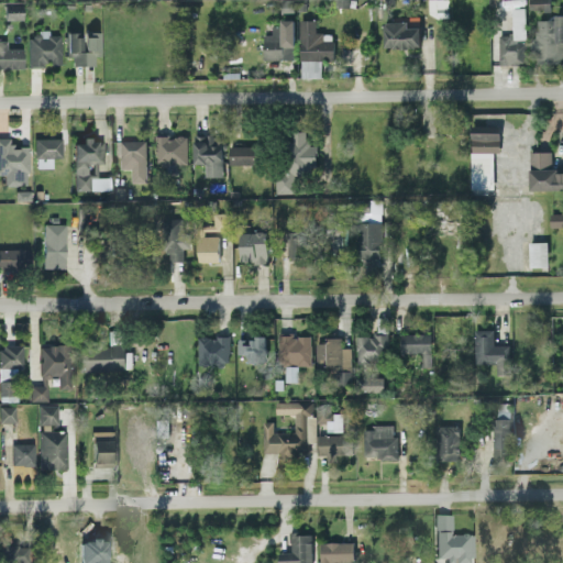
[(549,10),(549,0),(529,0),(529,9),(549,10)]
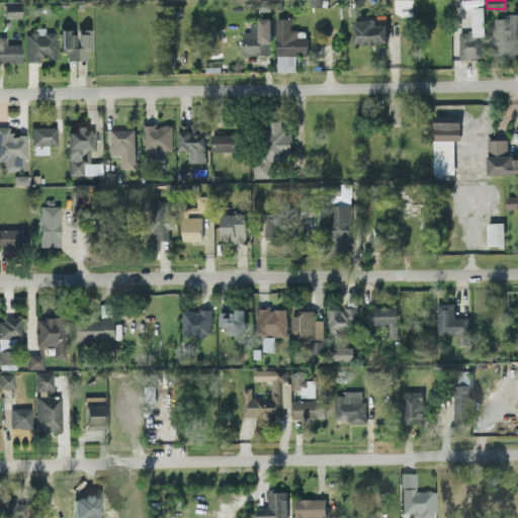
[(471,6),(471,30),(458,30),(458,59),(484,58),(483,6),(471,6)]
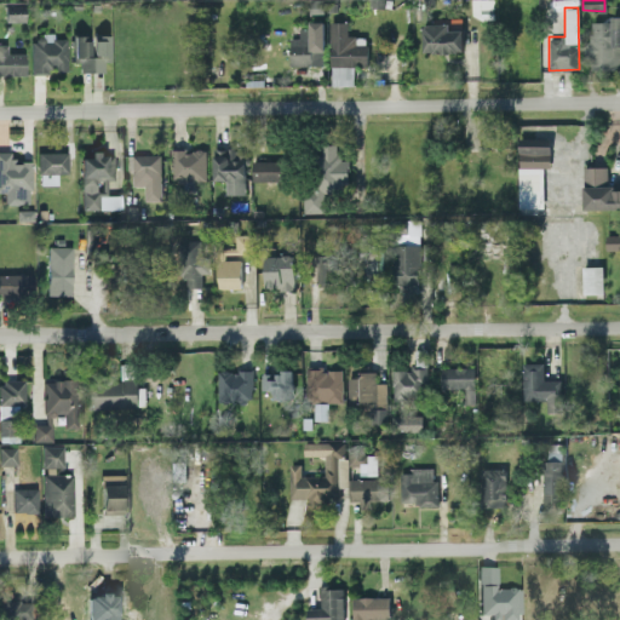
[(591,69),(619,68),(619,50),(619,46),(619,45),(619,18),(589,19),(591,69)]
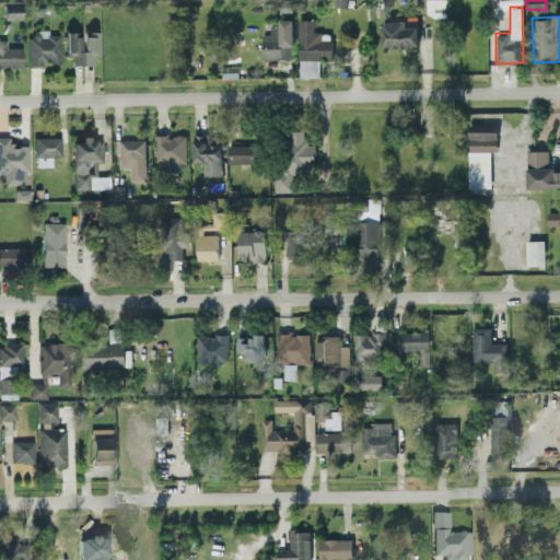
[(293,59),(292,19),(279,19),(279,24),(269,25),(270,34),(261,34),(261,59),(293,59)]
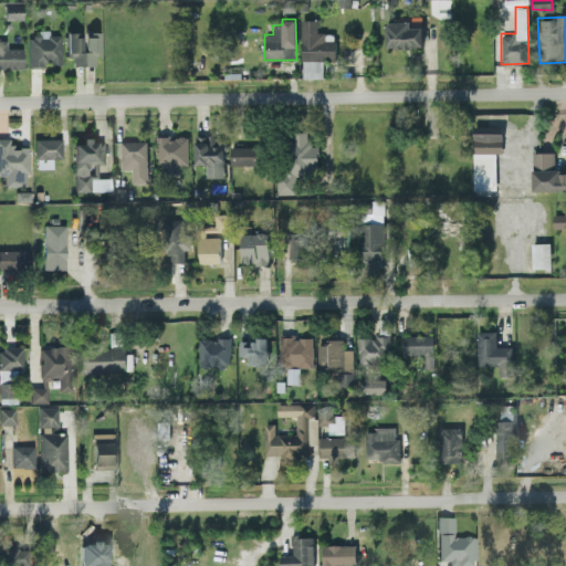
[(335,60),(335,32),(317,32),(317,19),(301,20),(302,77),(323,76),(323,61),(335,60)]
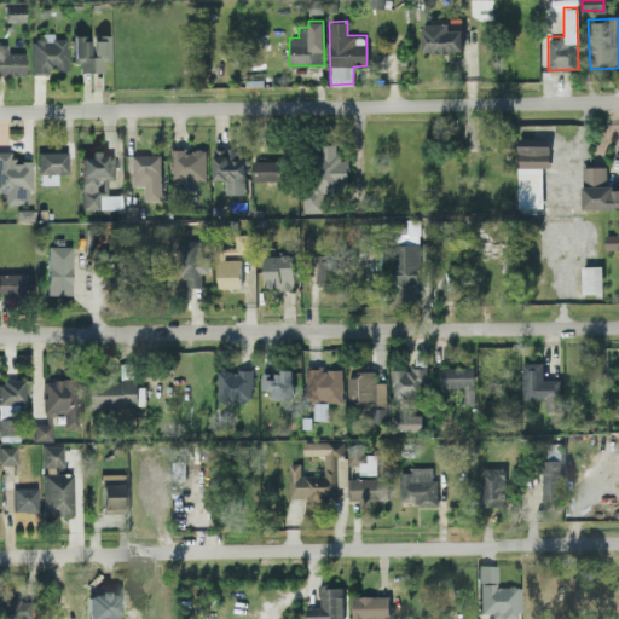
[(422,52),(462,52),(462,29),(447,29),(447,23),(422,24),(422,52)]
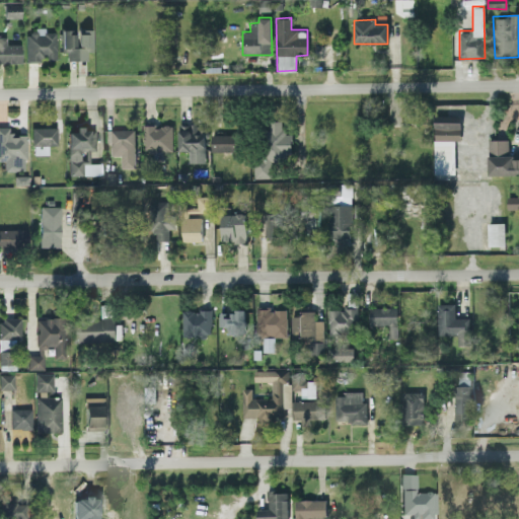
[(25,32),(26,61),(43,60),(43,58),(57,58),(56,30),(45,30),(45,26),(35,26),(35,32),(25,32)]
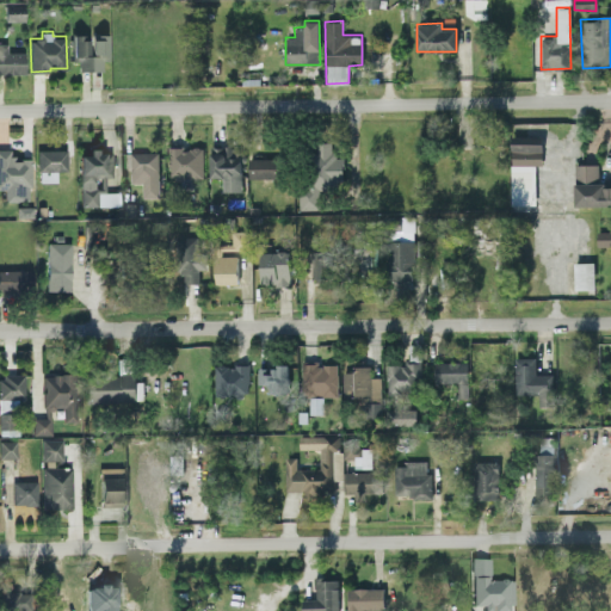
[(107,32),(90,34),(72,34),(72,55),(79,55),(79,69),(103,69),(103,54),(109,54),(107,32)]
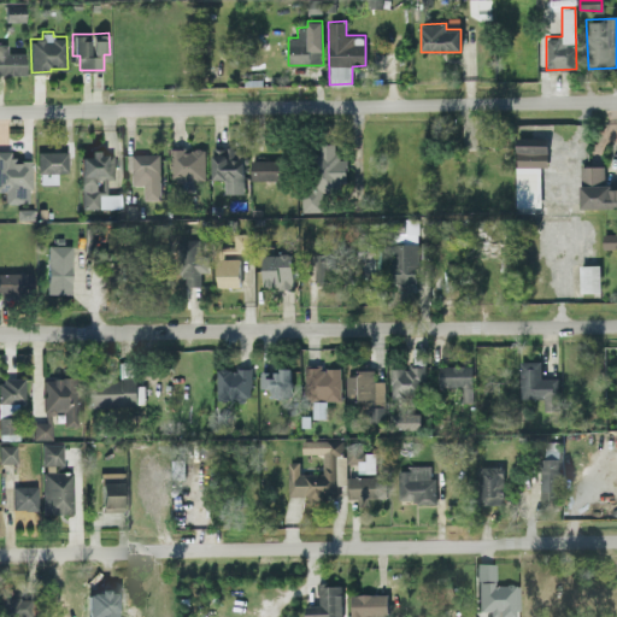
[(24,52),(7,51),(7,42),(0,42),(0,72),(24,74),(24,52)]
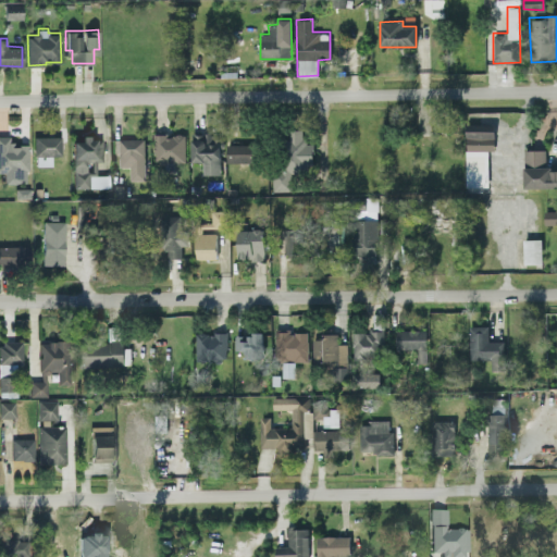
[(493,152),(494,125),(467,124),(466,152),(493,152)]
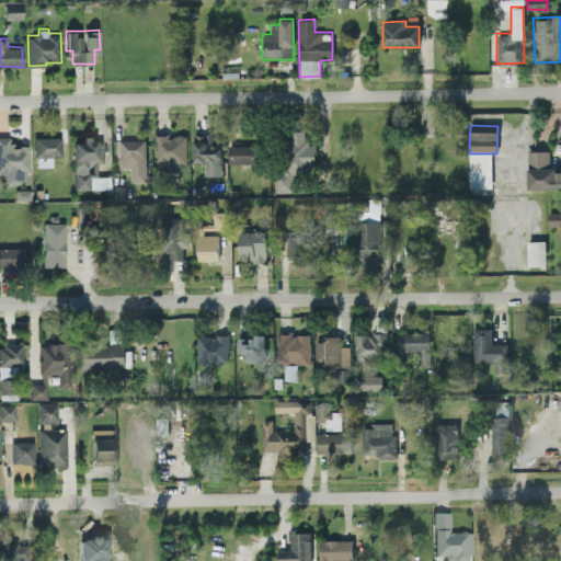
[(281,192),(294,192),(294,174),(309,174),(309,165),(315,167),(316,144),(306,144),(306,130),(282,129),(281,192)]
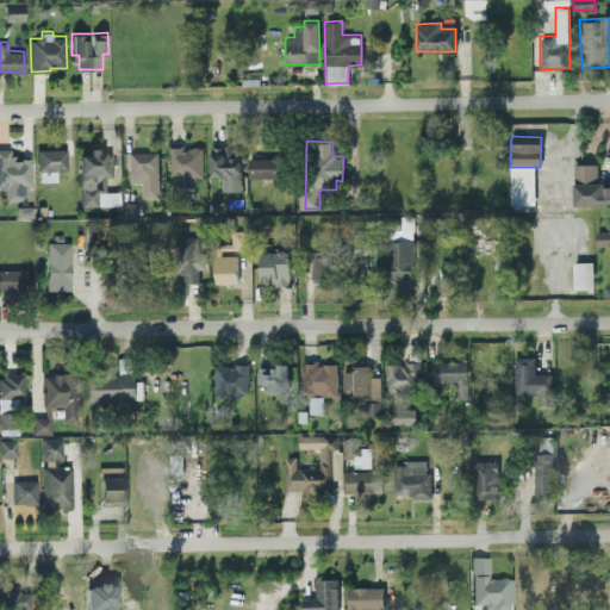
[(210,176),(223,176),(222,191),(240,191),(241,145),(210,144),(210,176)]
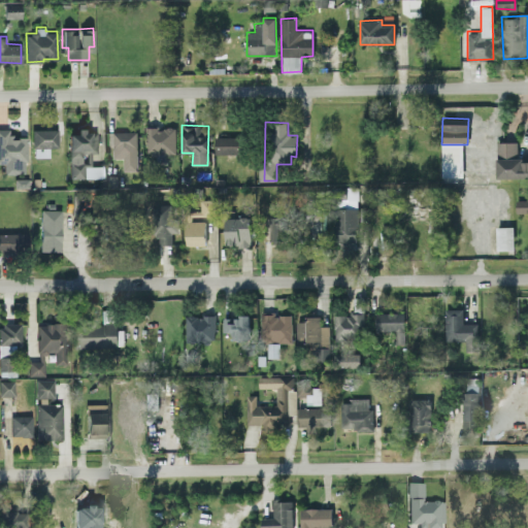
[(26,136),(10,137),(10,127),(0,127),(0,163),(14,163),(14,160),(27,160),(26,136)]
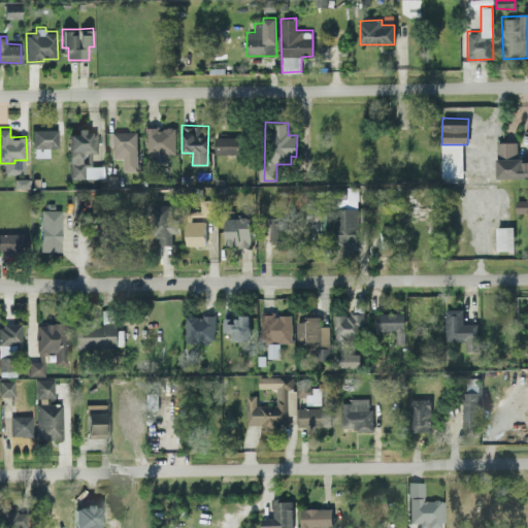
[(175,155),(175,128),(146,127),(146,154),(175,155)]
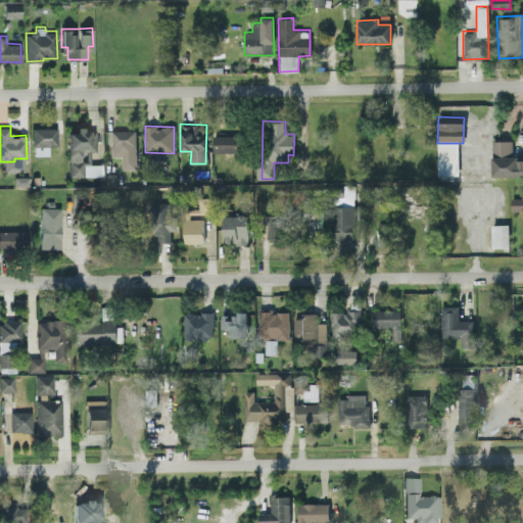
[(34,154),(48,154),(48,145),(58,145),(57,127),(33,128),(34,154)]
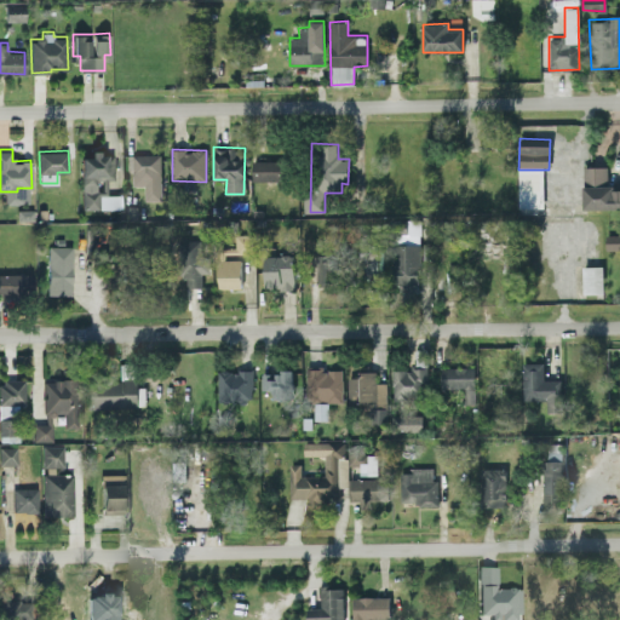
[(122,207),(122,194),(107,194),(107,178),(114,178),(113,151),(90,151),(90,155),(80,156),(82,208),(122,207)]
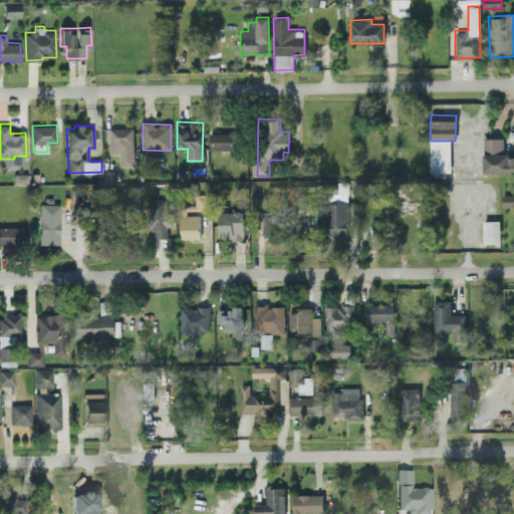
[(119,166),(134,166),(133,127),(109,127),(109,154),(119,154),(119,166)]
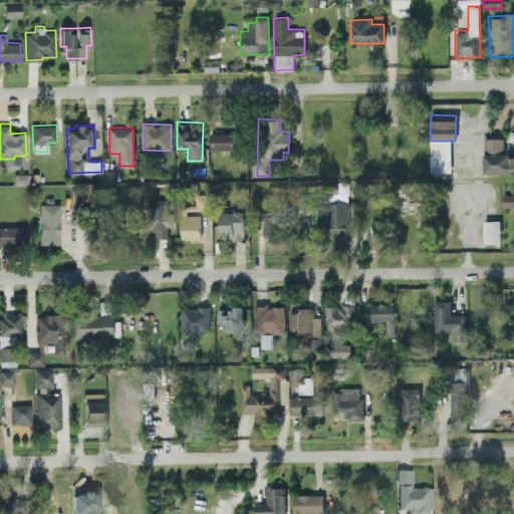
[(235,133),(209,133),(209,150),(235,150),(235,133)]
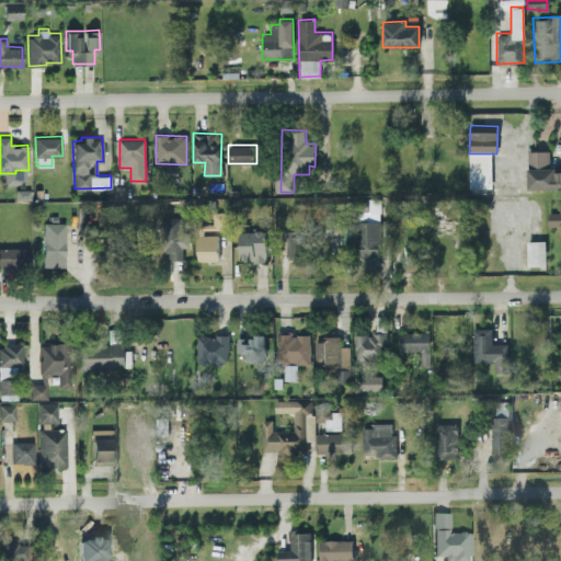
[(549,150),(527,150),(528,189),(560,187),(560,170),(550,170),(549,150)]
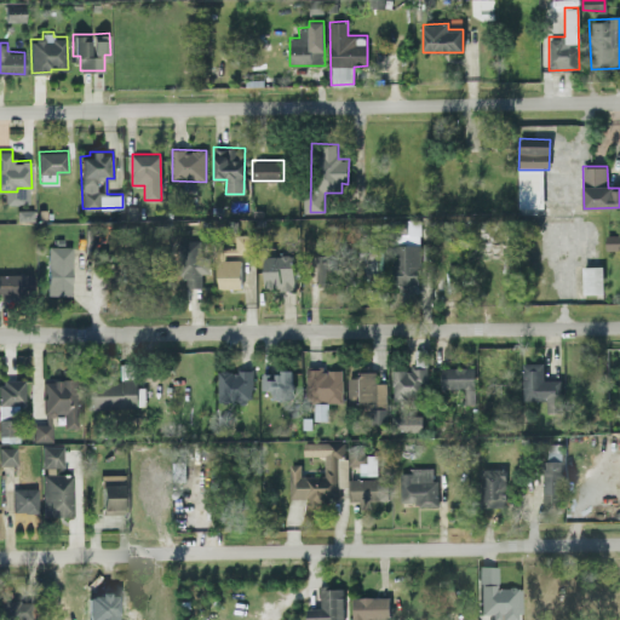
[(236,253),(253,253),(252,234),(235,234),(236,253)]
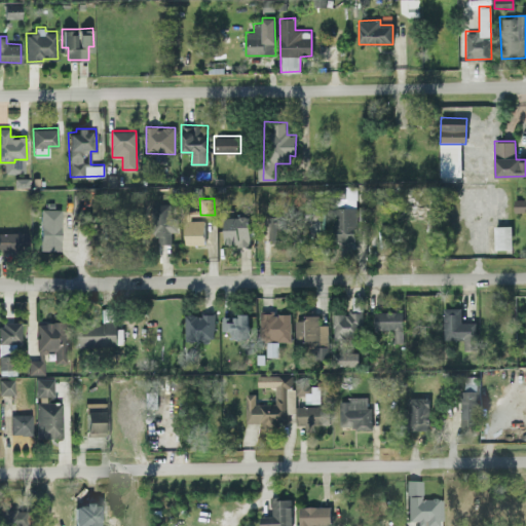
[(514,211),(525,210),(525,198),(514,198),(514,211)]
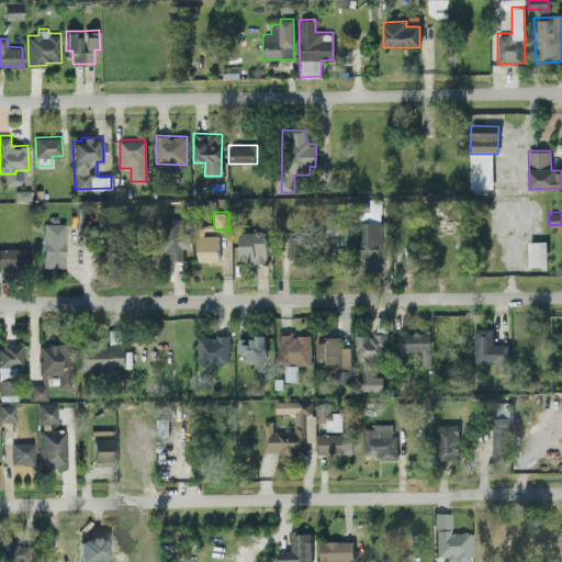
[(166,217),(167,260),(182,259),(182,248),(189,248),(189,232),(181,232),(181,217),(166,217)]
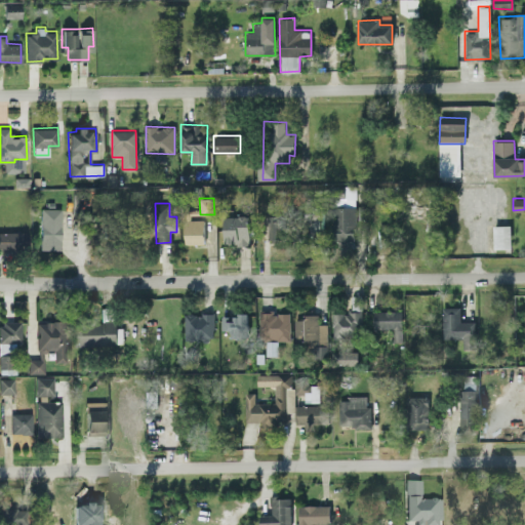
[(335,218),(334,247),(354,247),(355,207),(328,206),(328,218),(335,218)]
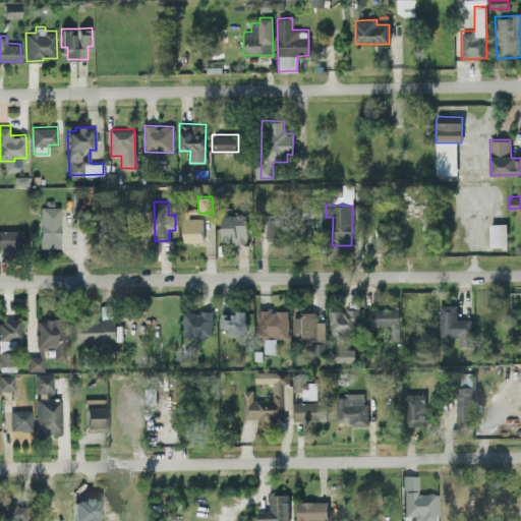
[(59,247),(60,206),(41,206),(40,246),(59,247)]
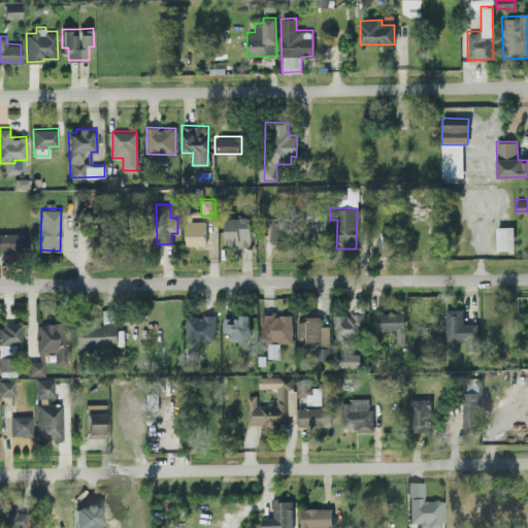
[(303,210),(304,225),(306,225),(307,236),(322,236),(321,209),(303,210)]
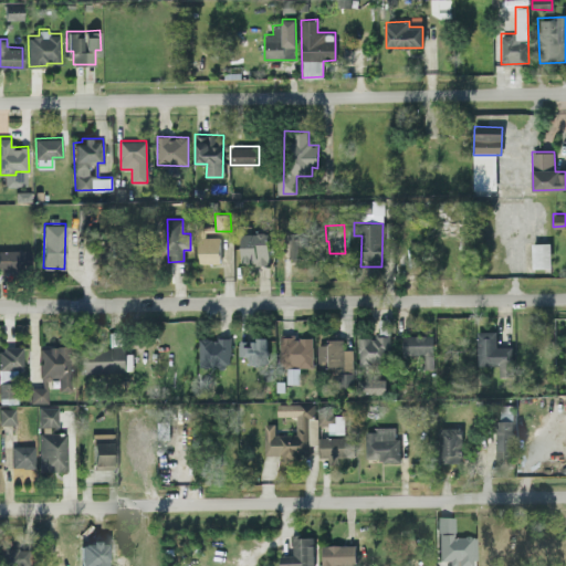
[(243,232),(242,263),(269,264),(269,232),(243,232)]
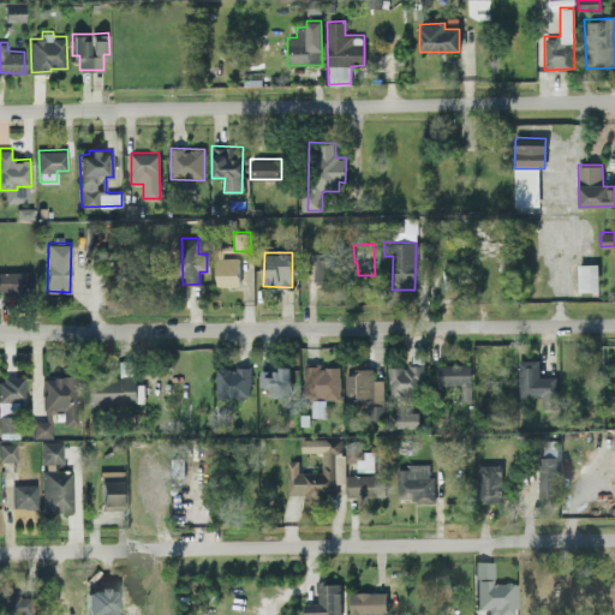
[(323,252),(311,252),(312,281),(323,281),(323,252)]
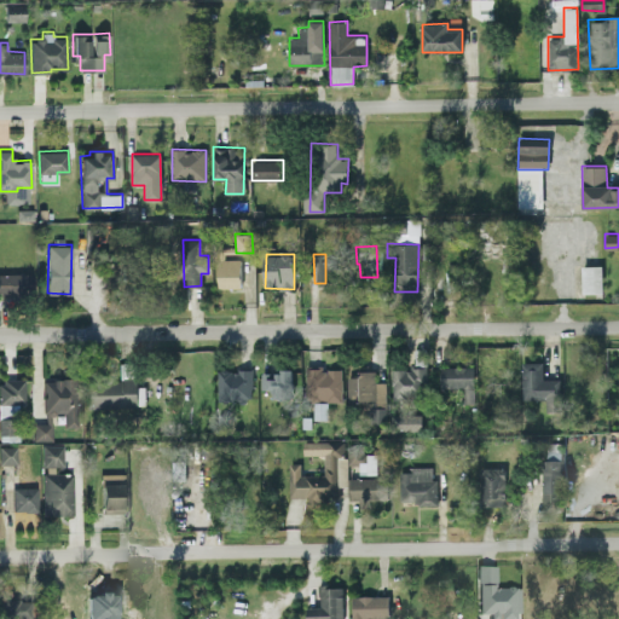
[(239,288),(241,259),(218,258),(218,287),(239,288)]
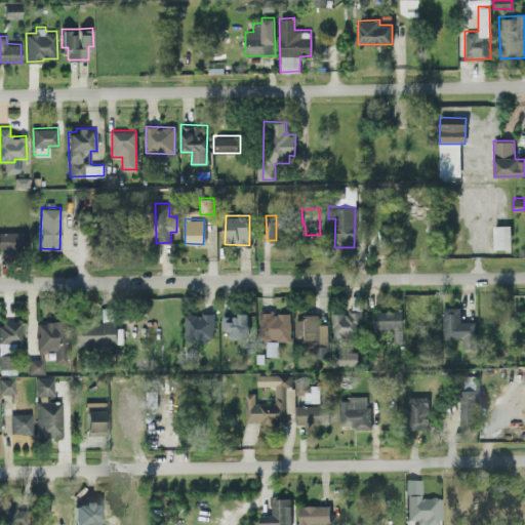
[(510,225),(493,225),(494,248),(511,247),(510,225)]
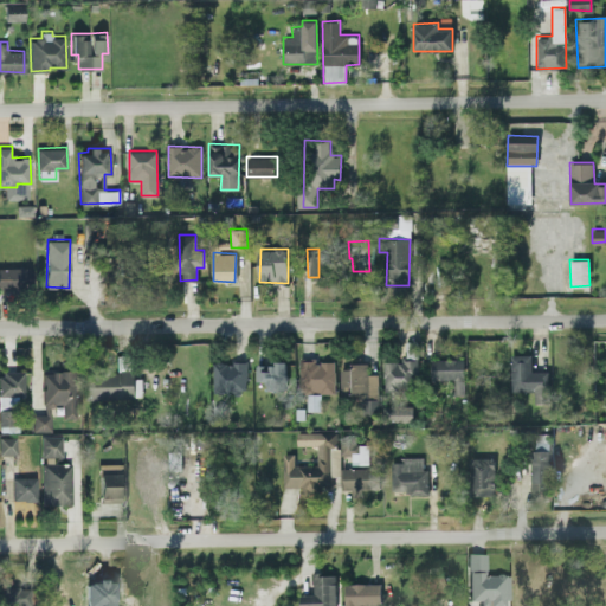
[(0,285),(31,285),(30,265),(0,266),(0,285)]
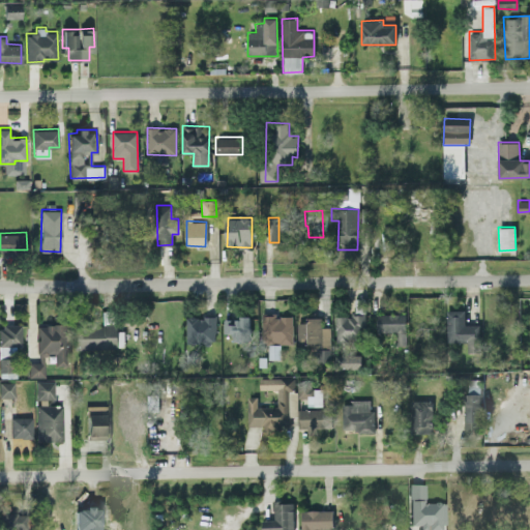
[(464,310),(446,310),(446,342),(467,341),(467,352),(481,352),(480,324),(465,324),(464,310)]
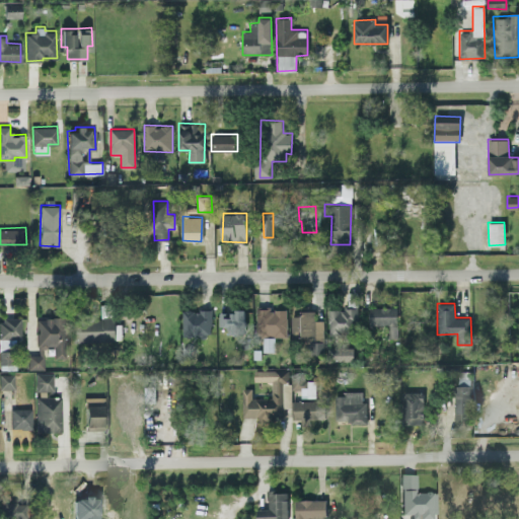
[(122,341),(122,323),(114,323),(114,304),(100,304),(100,317),(73,317),(73,341),(122,341)]
